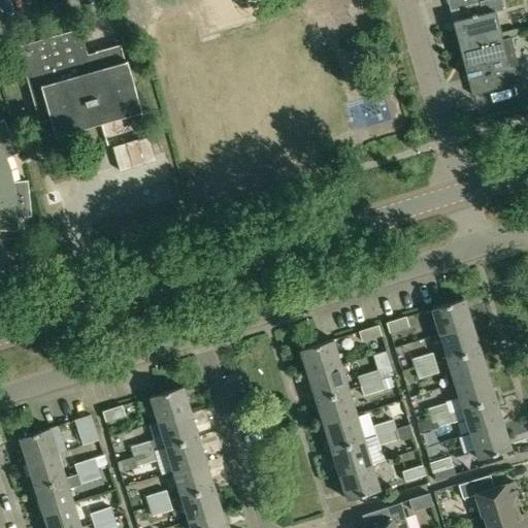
[(473,17),(458,21),(465,50),(507,38),(507,37),(498,39),(491,12),(503,9),(500,0),(487,0),(470,4),(473,17)]
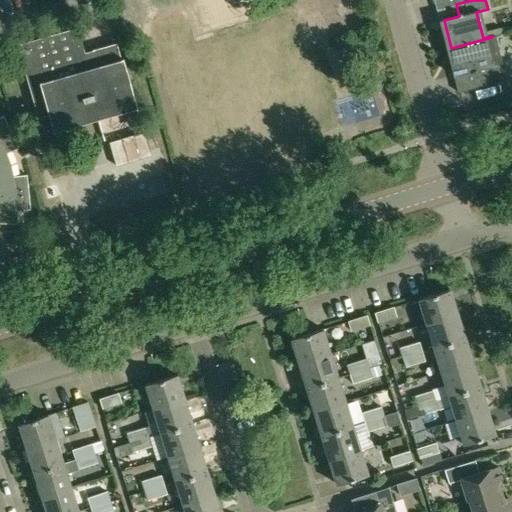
[(77,27),(17,45),(38,118),(50,115),(54,128),(136,107),(132,93),(122,60),(118,47),(117,43),(85,52),(77,27)]
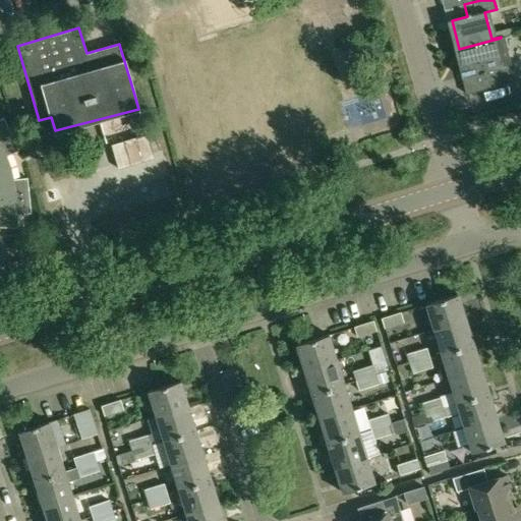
[(501,38),(459,49),(466,76),(476,73),(480,91),(516,81),(512,63),(508,64),(501,38)]
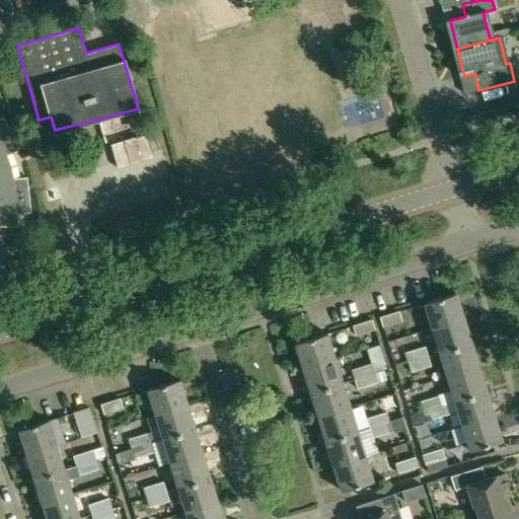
[(0,225),(16,227),(16,225),(15,214),(30,213),(27,176),(13,181),(9,170),(5,153),(19,149),(3,117),(0,120),(0,225)]
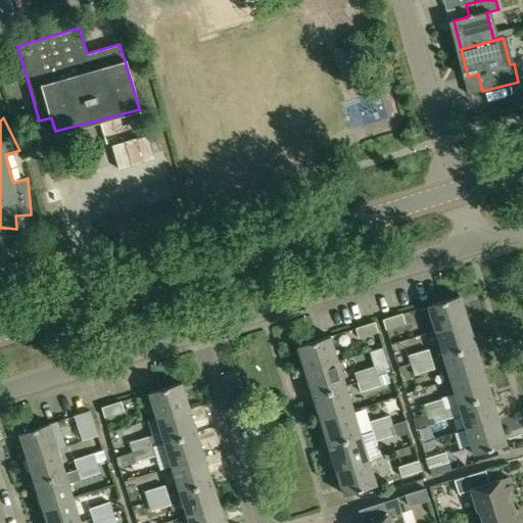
[(148,135),(111,145),(119,170),(155,159),(148,135)]
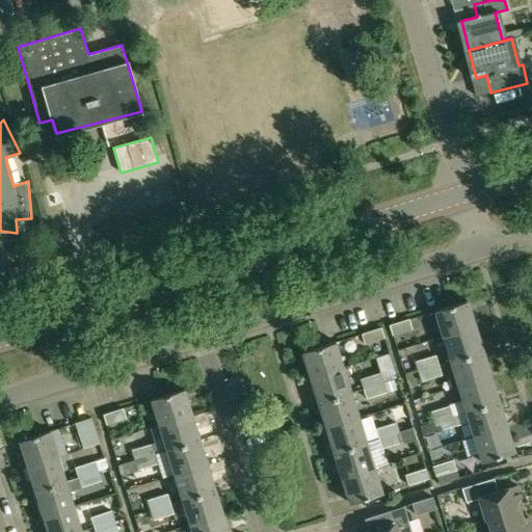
[(468,299),(435,310),(444,336),(476,325),(468,299)]
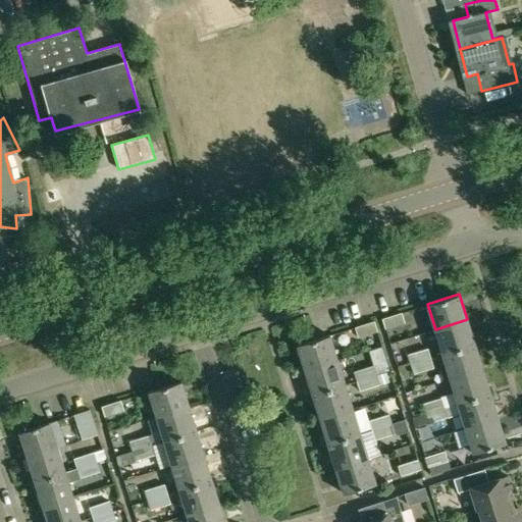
[(402,312),(381,318),(385,329),(405,323),(402,312)]
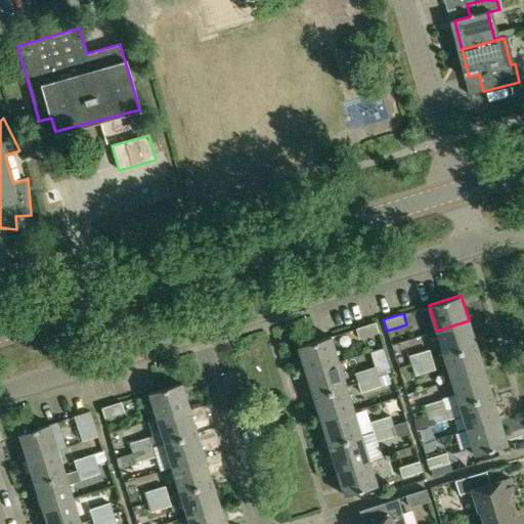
[(469,320),(437,331),(444,355),(476,345),(469,320)]
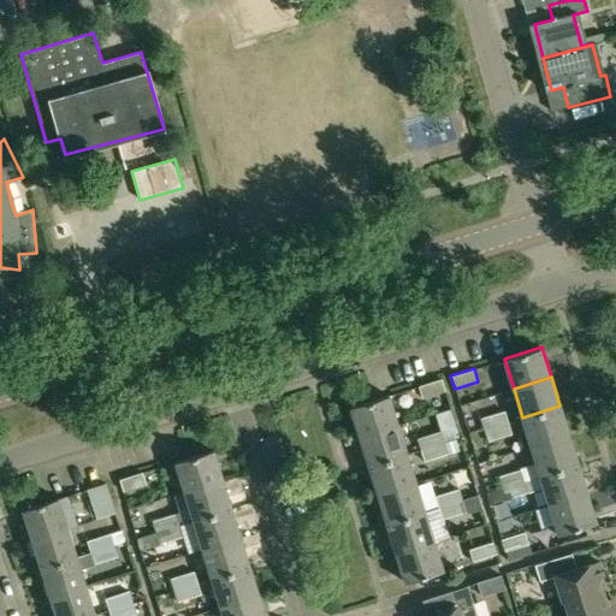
[(442,379),(419,386),(422,398),(445,391),(442,379)]
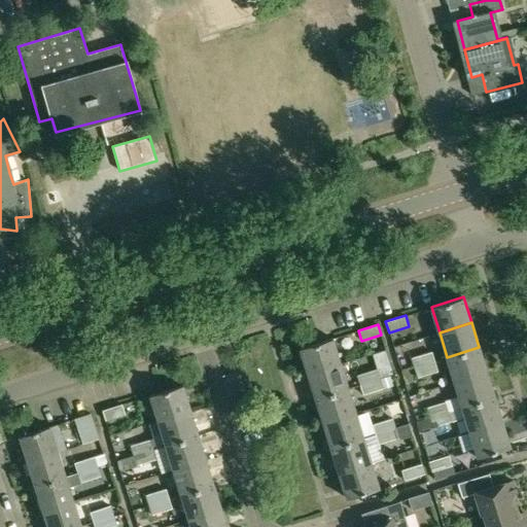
[(332,338),(300,348),(308,374),(340,363),(332,338)]
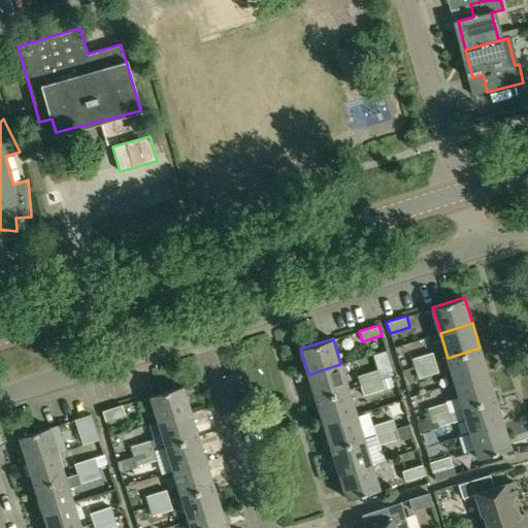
[(480,348),(448,358),(456,383),(488,372),(480,348)]
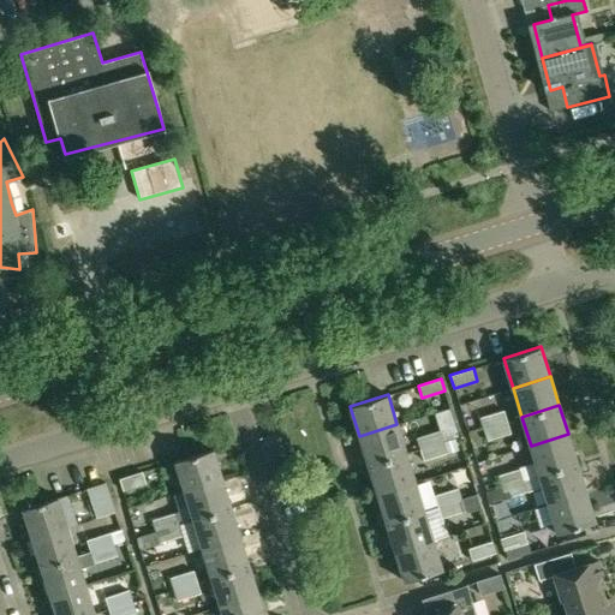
[(503,410),(479,418),(483,429),(507,422),(503,410)]
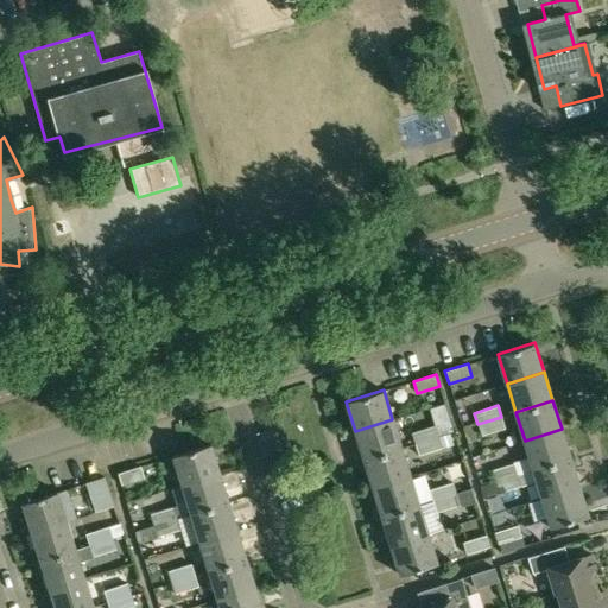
[(501,417),(477,424),(481,435),(505,429),(501,417)]
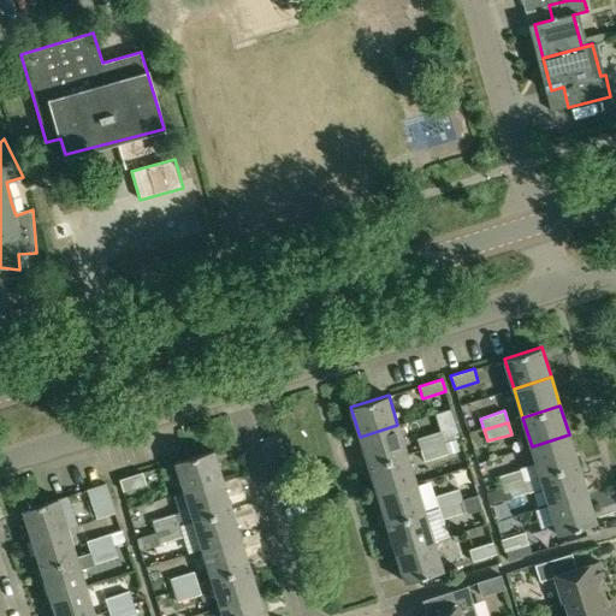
[(397,425),(360,437),(368,466),(407,454),(397,425)]
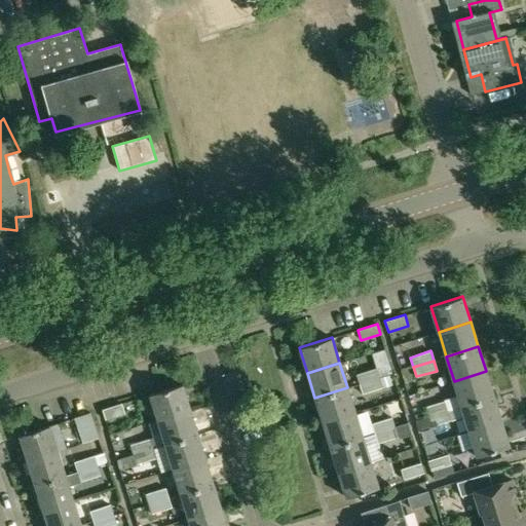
[(391,367),(378,371),(380,377),(388,375),(393,373),(392,373),(391,367)]
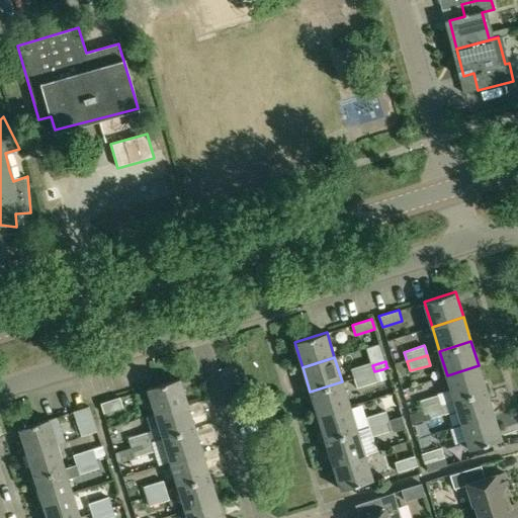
[(371,362),(351,368),(354,377),(374,371),(372,365),(371,362)]
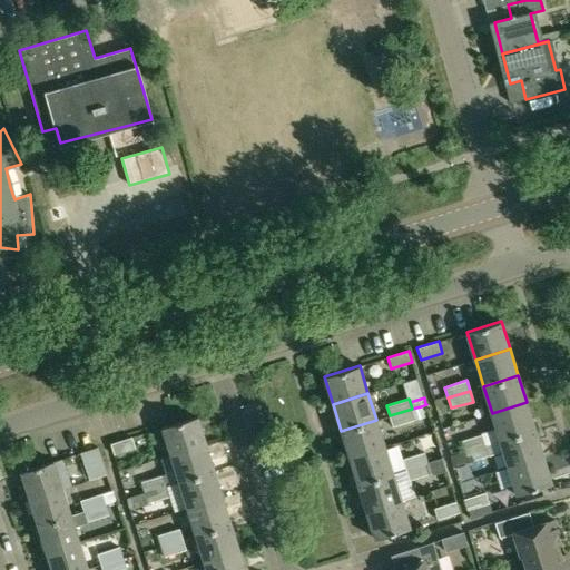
[(527,402),(492,413),(500,440),(534,430),(527,402)]
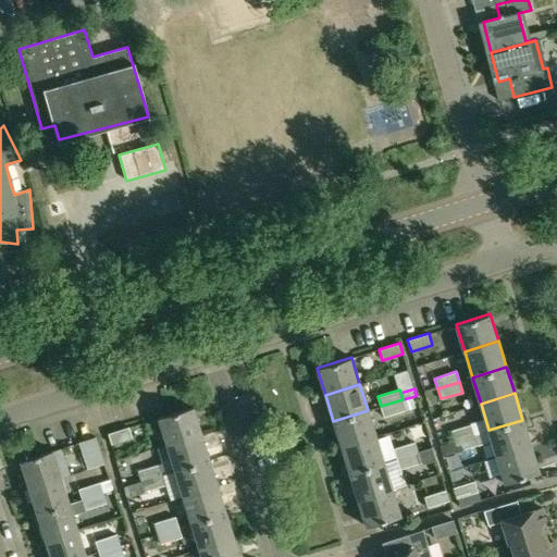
[(411,397),(403,399),(406,410),(415,408),(411,397)]
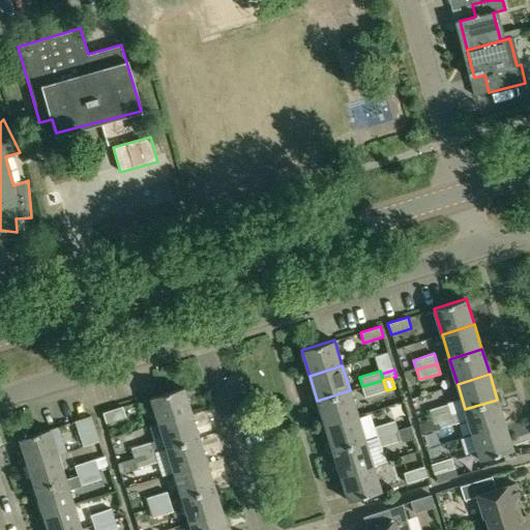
[(383,380),(362,386),(365,396),(386,390),(383,380)]
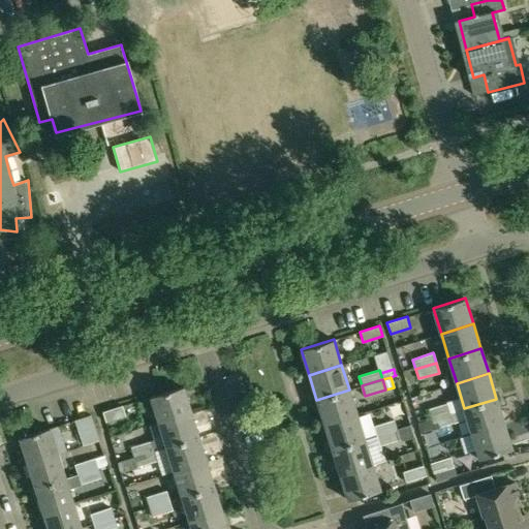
[(183,385),(150,396),(158,422),(191,411),(183,385)]
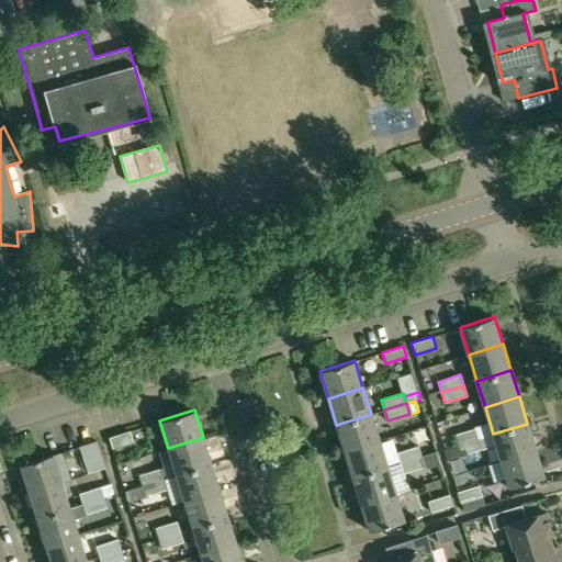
[(371,414),(336,425),(345,451),(380,440),(371,414)]
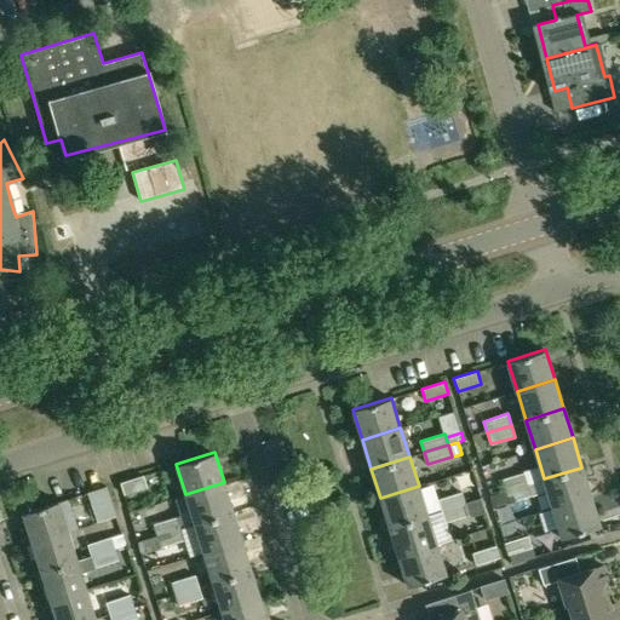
[(581,468),(544,478),(554,509),(591,497),(581,468)]
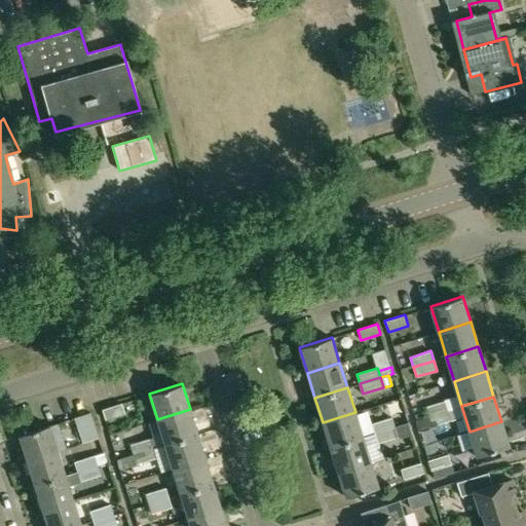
[(446,400),(425,407),(428,416),(449,410),(446,400)]
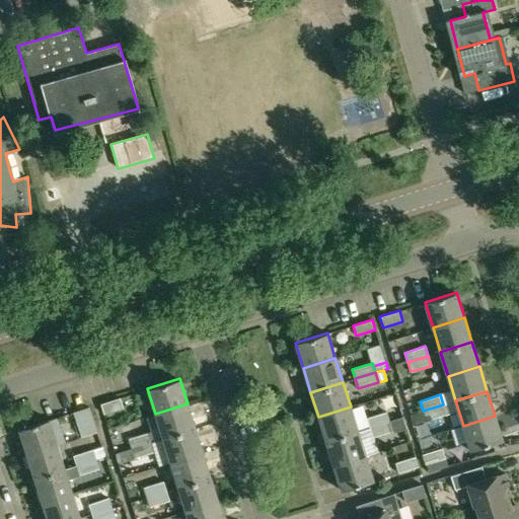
[(121,397),(100,403),(103,415),(124,409),(121,397)]
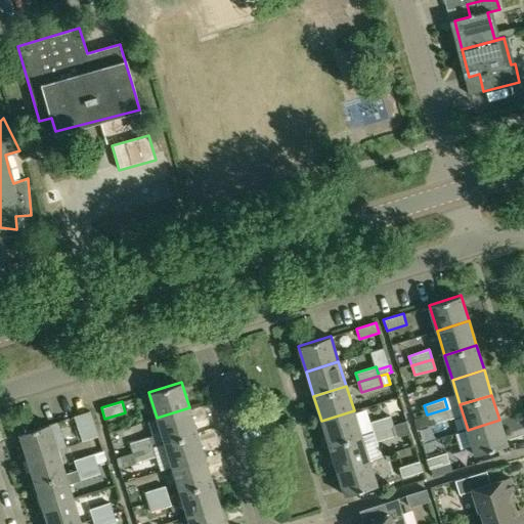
[(189,407),(157,418),(164,442),(198,432),(189,407)]
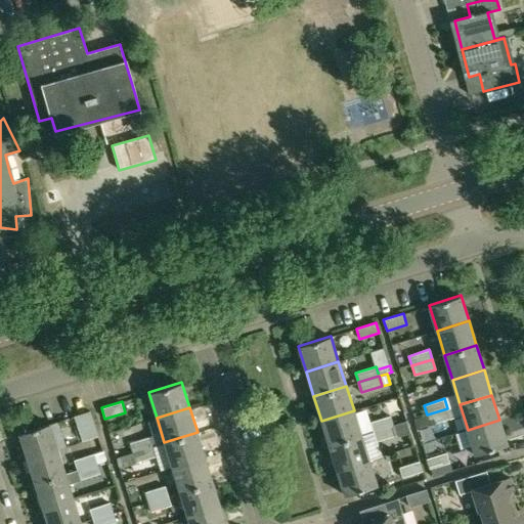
[(447,408),(427,415),(430,425),(450,419),(447,408)]
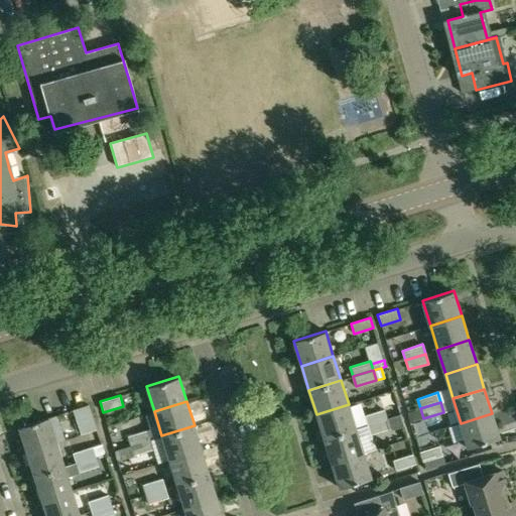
[(89,404),(73,410),(81,434),(97,429),(89,404)]
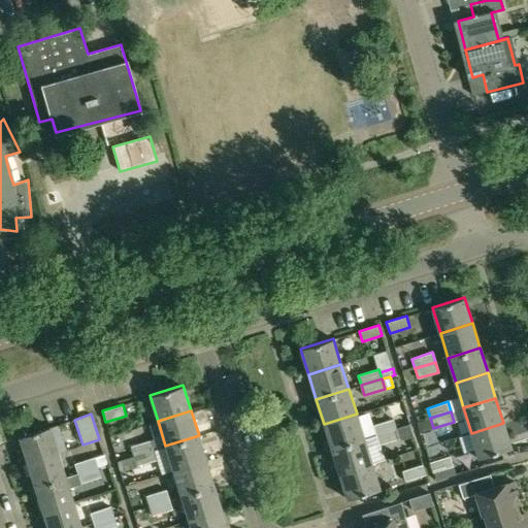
[(357,414),(324,424),(331,449),(364,438),(357,414)]
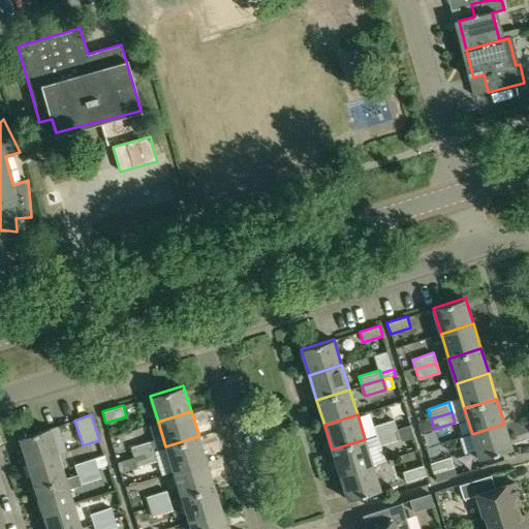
[(394,419),(373,426),(377,436),(397,429),(394,419)]
